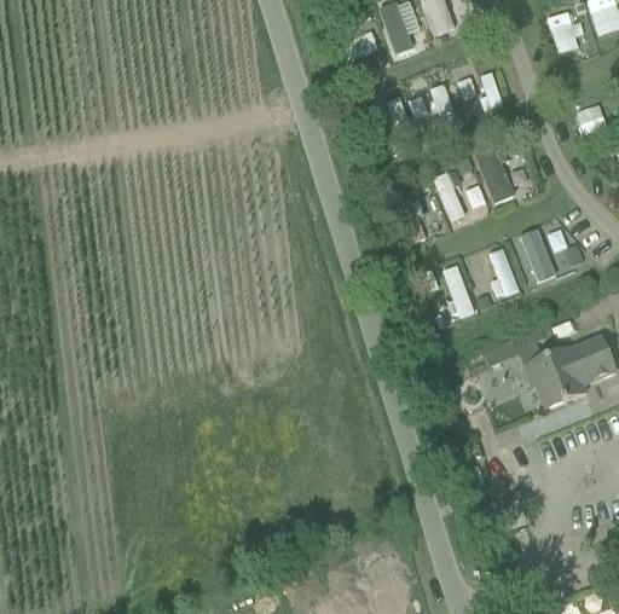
[(424,0),(434,36),(453,32),(445,0),(424,0)]
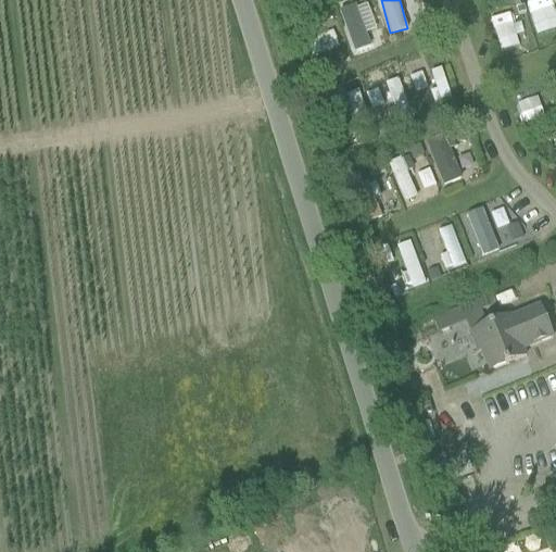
[(522,4),(515,7),(517,13),(525,11),(522,4)]
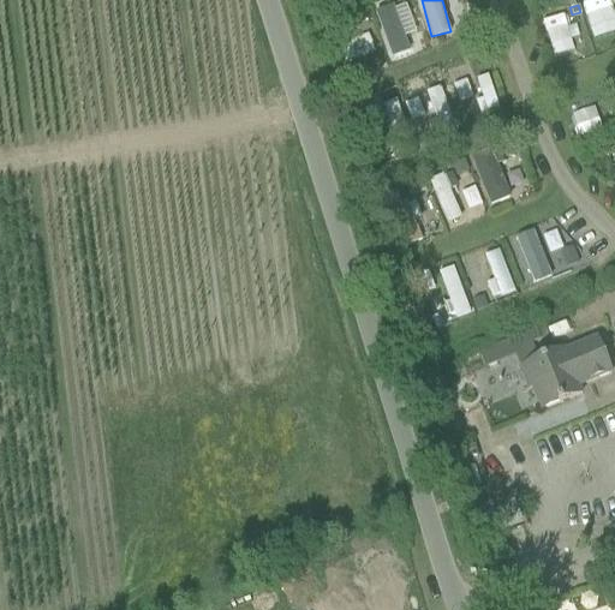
[(589,16),(595,35),(614,28),(614,27),(609,9),(589,16)]
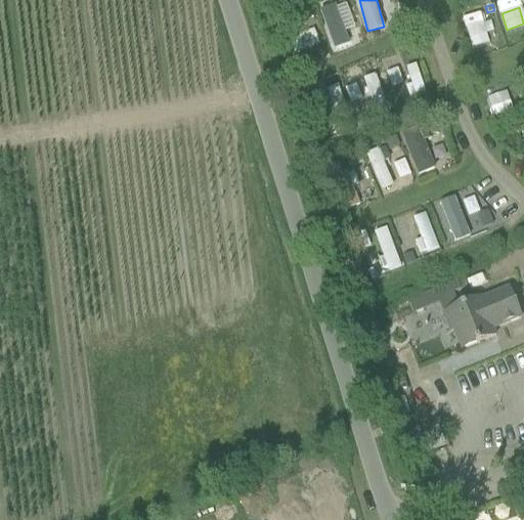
[(482,11),(466,13),(469,40),(485,38),(482,11)]
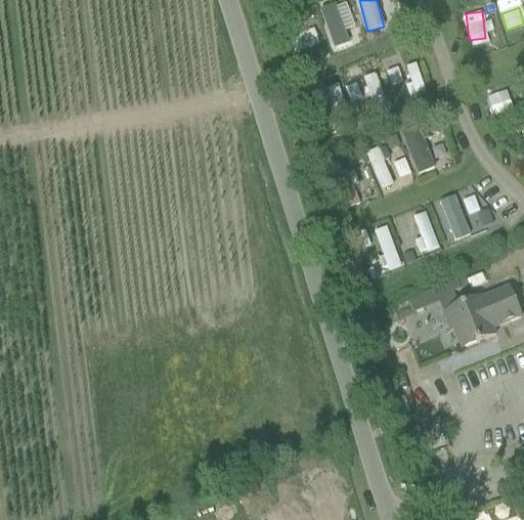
[(293,14),(281,18),(285,27),(295,24),(293,14)]
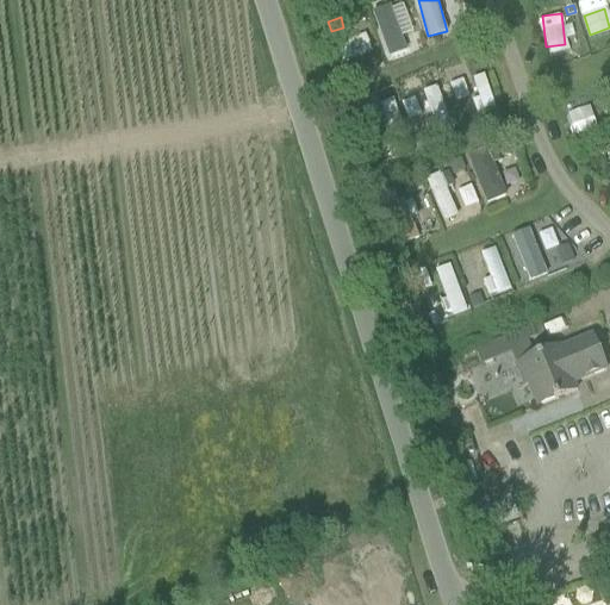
[(479,110),(493,106),(486,70),(472,74),(479,110)]
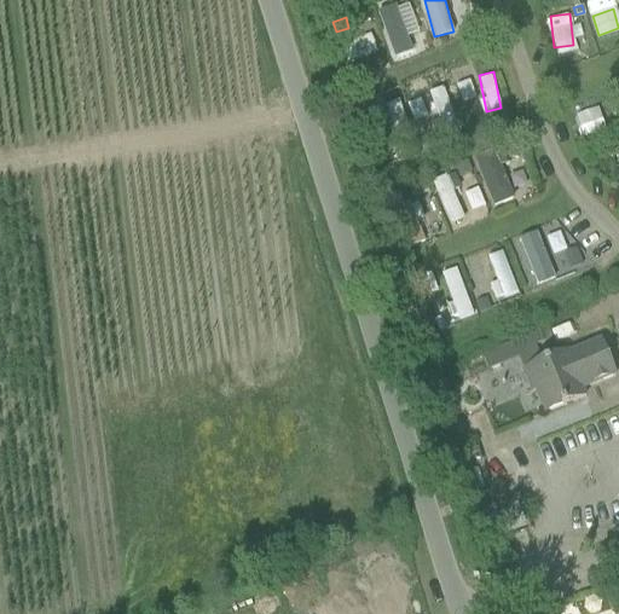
[(446,85),(432,88),(441,129),(456,127),(446,85)]
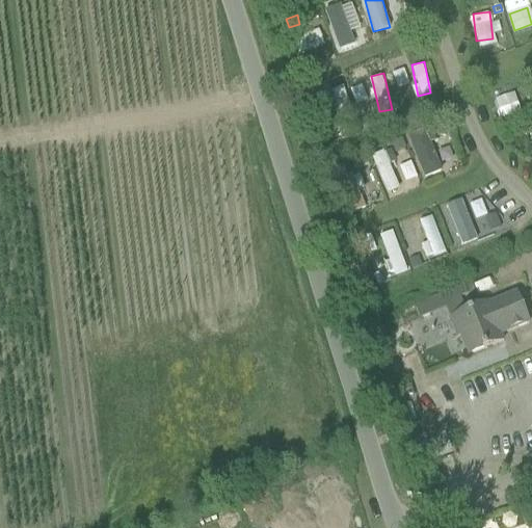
[(402,95),(393,97),(396,109),(405,107),(402,95)]
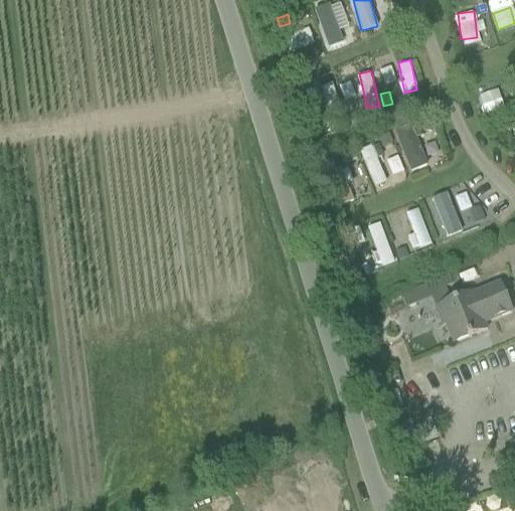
[(358,114),(348,117),(352,126),(361,123),(358,114)]
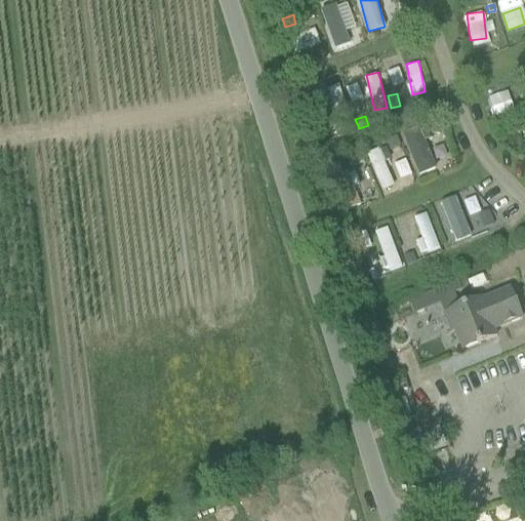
[(437,121),(428,125),(432,133),(441,130),(437,121)]
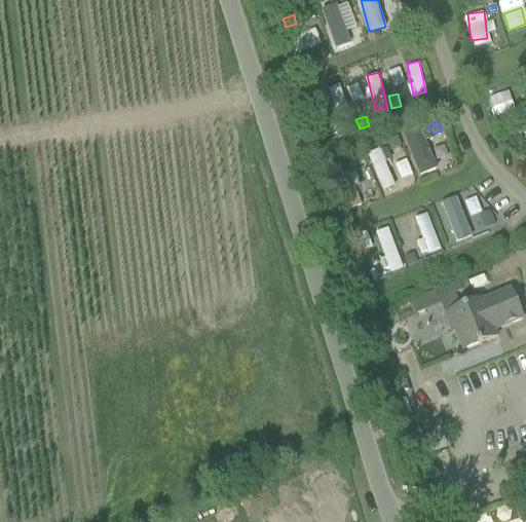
[(326,127),(315,132),(318,141),(329,138),(326,127)]
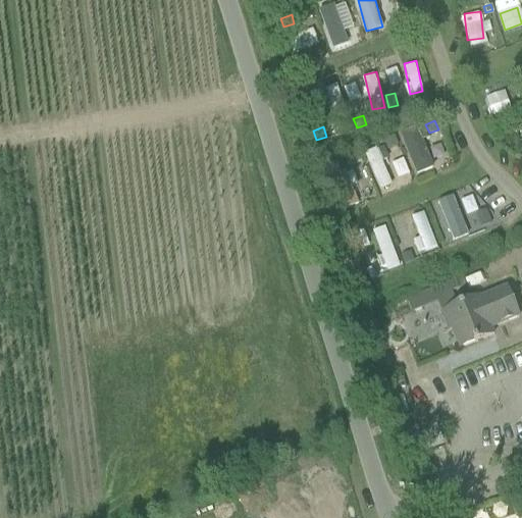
[(403,139),(417,173),(435,166),(421,132),(403,139)]
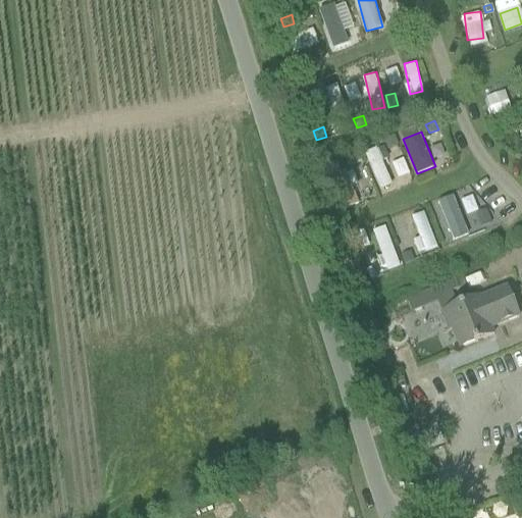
[(392,137),(383,140),(387,148),(396,145),(392,137)]
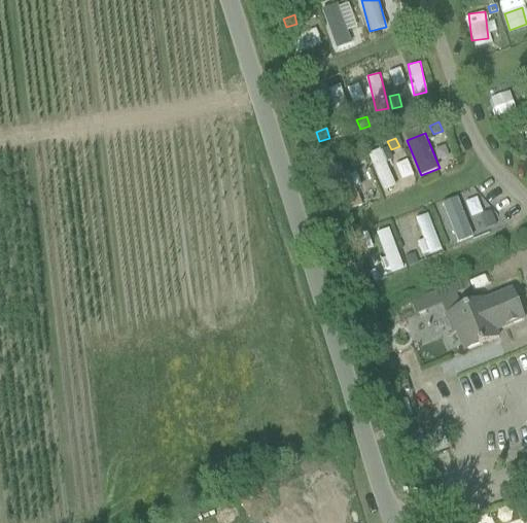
[(383,187),(395,182),(380,147),(367,152),(383,187)]
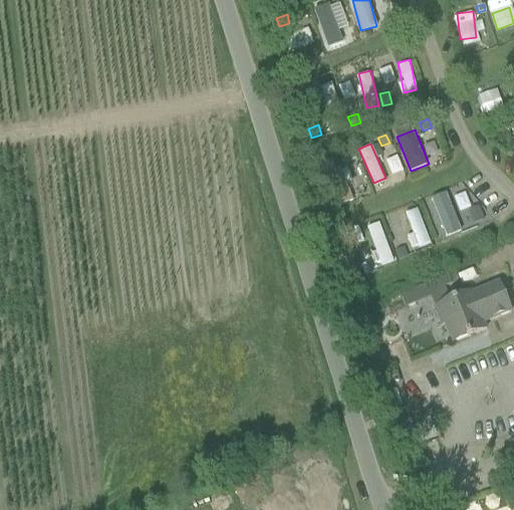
[(331,157),(321,159),(324,169),(334,166),(331,157)]
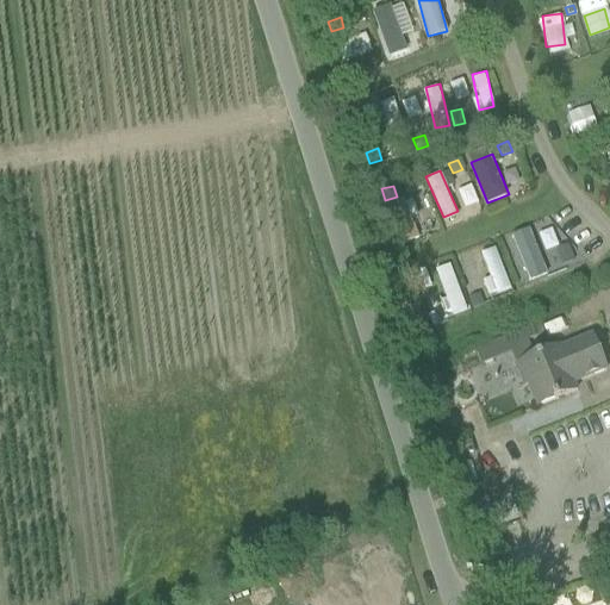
[(490,275),(484,278),(489,293),(511,285),(496,244),(480,250),(490,275)]
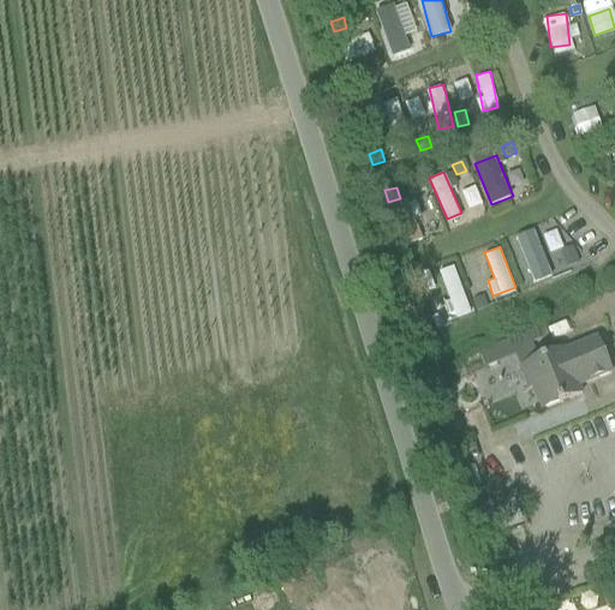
[(571,250),(559,255),(565,271),(577,267),(571,250)]
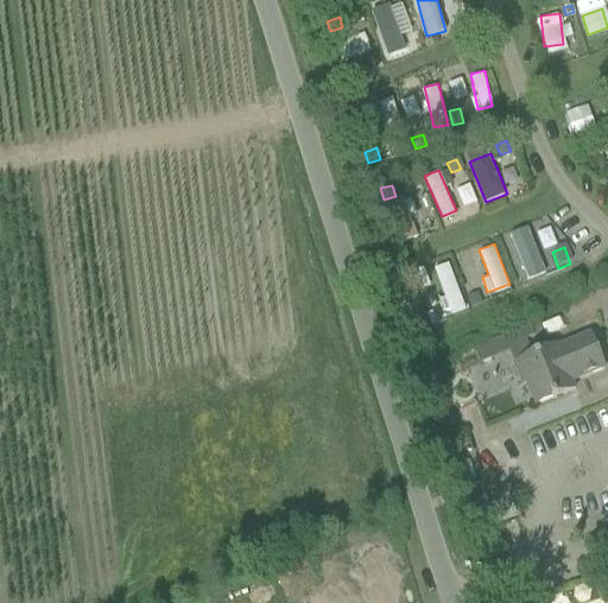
[(449,311),(466,305),(449,260),(432,266),(449,311)]
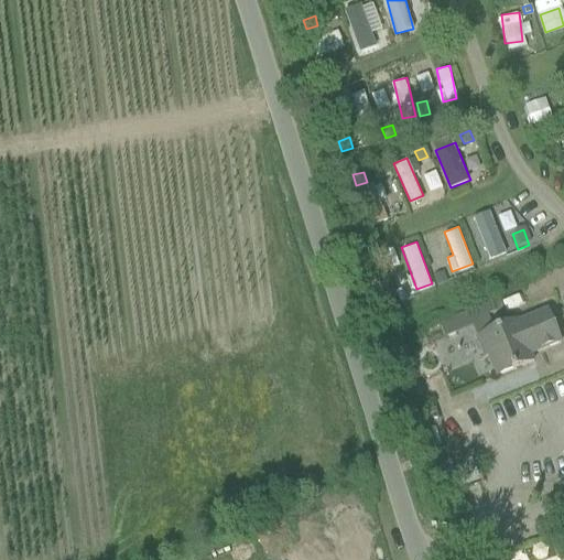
[(443,270),(434,275),(438,284),(446,281),(443,270)]
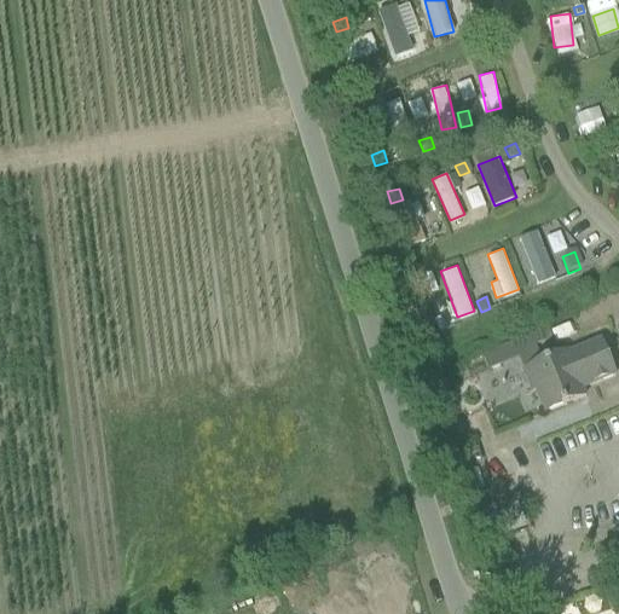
[(441,316),(434,319),(439,330),(446,326),(441,316)]
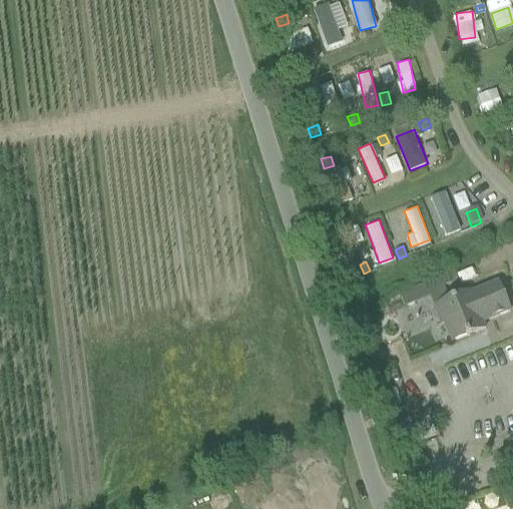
[(497,279),(452,297),(433,305),(440,322),(434,325),(434,326),(443,322),(451,341),(485,327),(481,317),(488,314),(490,318),(509,310),(497,279)]
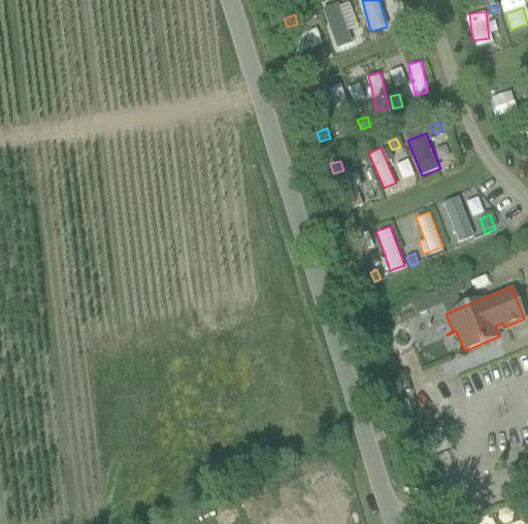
[(438,294),(410,305),(416,317),(442,305),(438,294)]
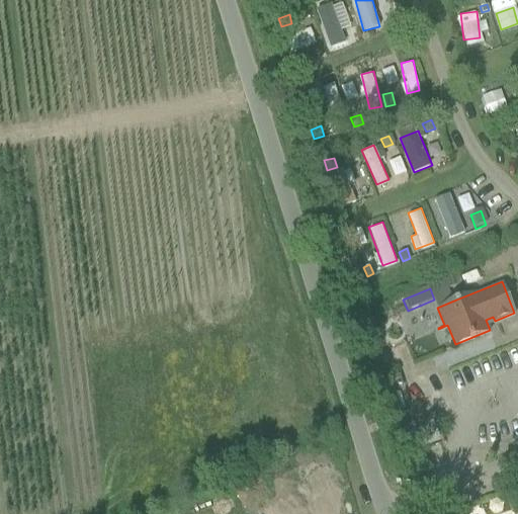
[(465,513),(517,513),(515,505),(486,513),(483,503),(464,508),(465,513)]
